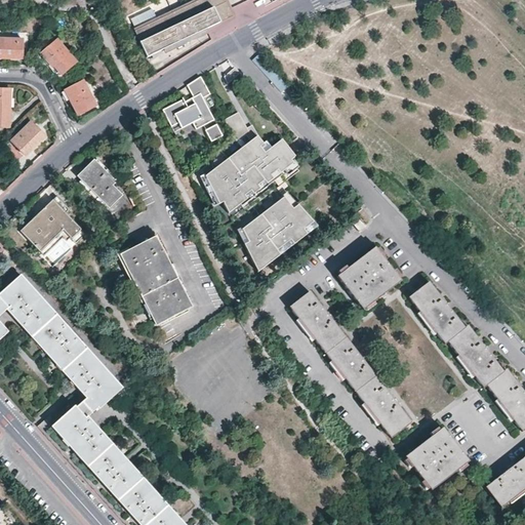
[(236,18),(227,0),(193,0),(168,12),(175,26),(212,8),(219,24),(220,27),(236,18)]
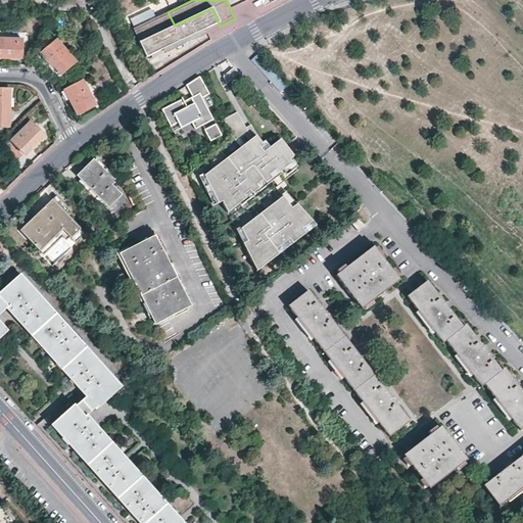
[(175,26),(168,12),(132,29),(139,43),(138,43),(145,58),(161,50),(219,24),(211,8),(175,26)]
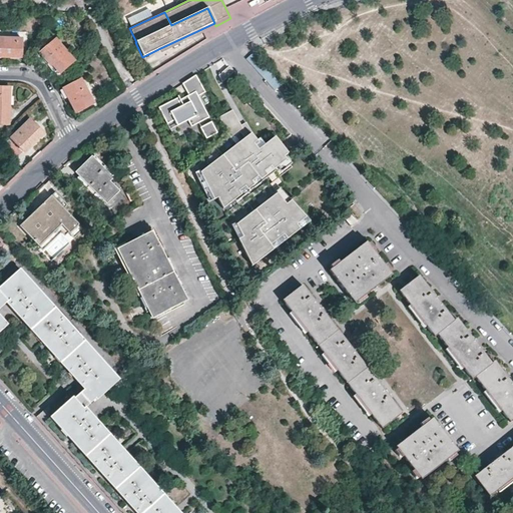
[(214,23),(158,49),(160,53),(202,33),(202,32),(215,26),(214,23)]
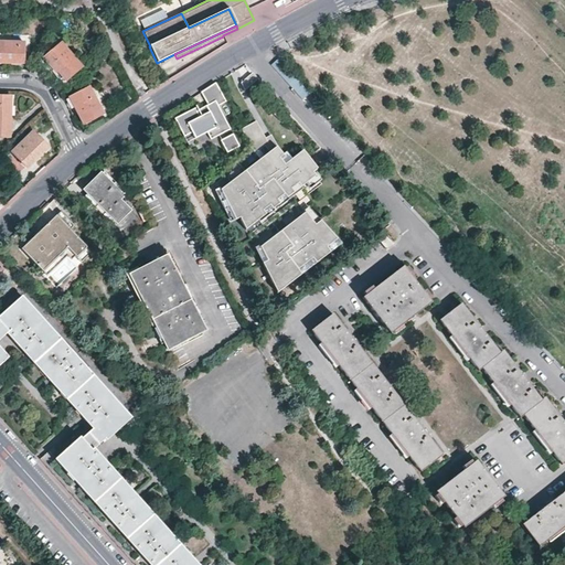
[(11,35),(10,34),(8,34),(8,35),(0,35),(0,41),(24,43),(24,53),(32,53),(32,36),(32,35),(32,28),(27,28),(25,34),(24,35),(11,35)]
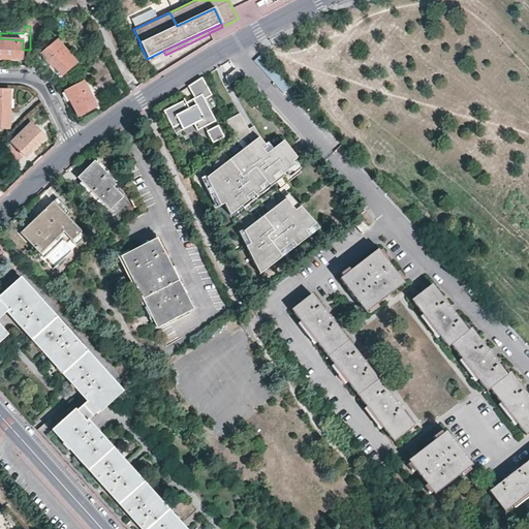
[(0,58),(22,60),(23,40),(0,38),(0,58)]
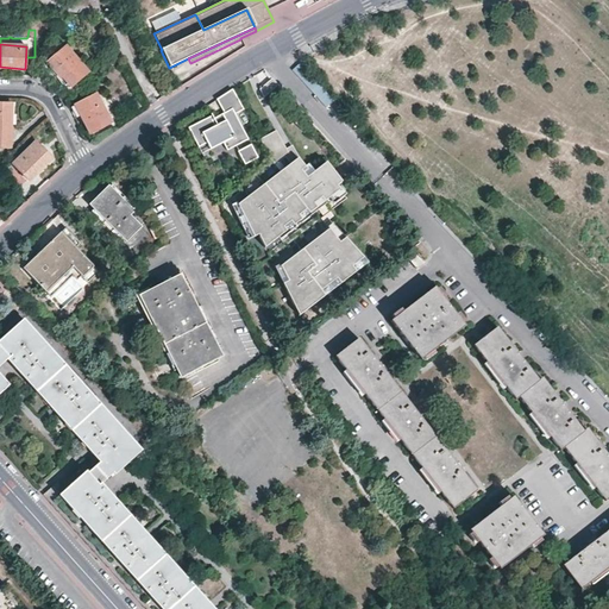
[(88,70),(66,46),(46,62),(60,79),(62,76),(70,87),(88,70)]
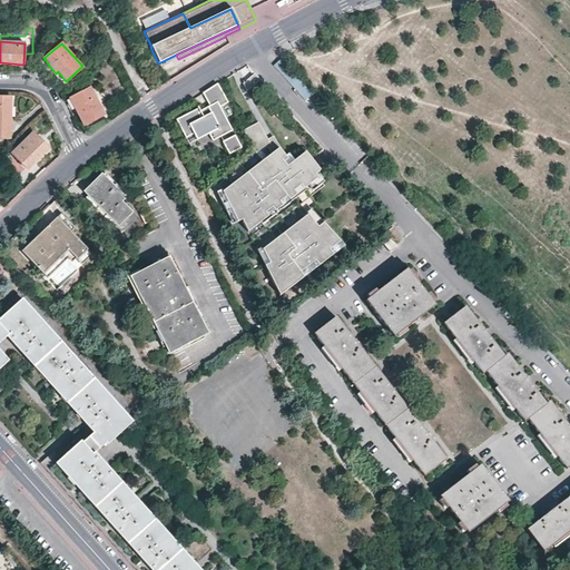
[(247,92),(261,80),(255,75),(244,85),(247,92)]
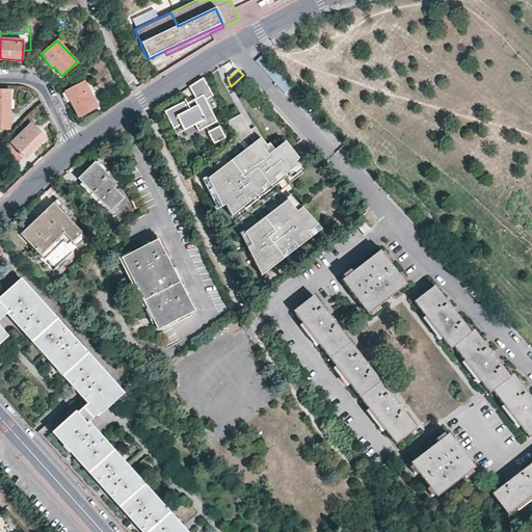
[(217,122),(206,100),(213,96),(204,78),(190,86),(197,99),(188,104),(186,101),(165,111),(175,129),(182,125),(192,120),(195,125),(198,131),(217,122)]
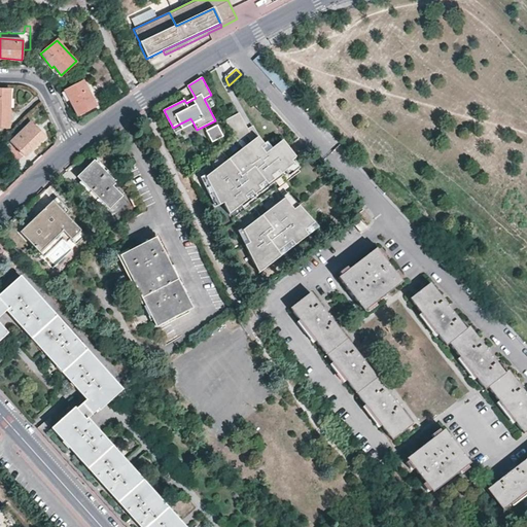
[(96,106),(83,80),(64,91),(77,116),(96,106)]
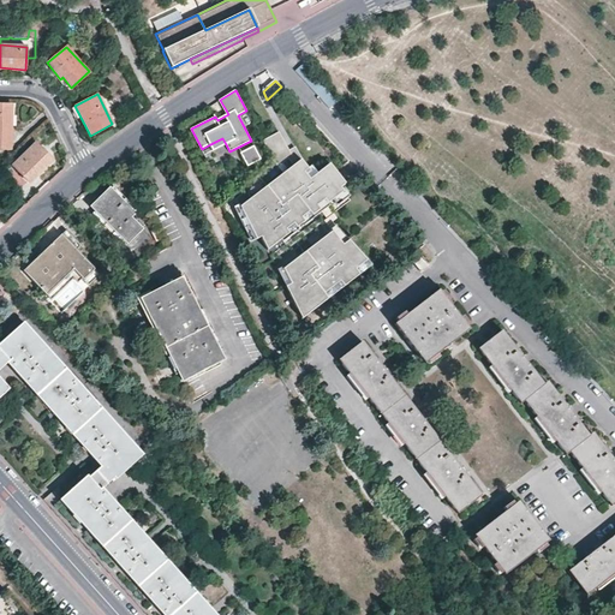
[(145,107),(139,97),(133,101),(139,111),(145,107)]
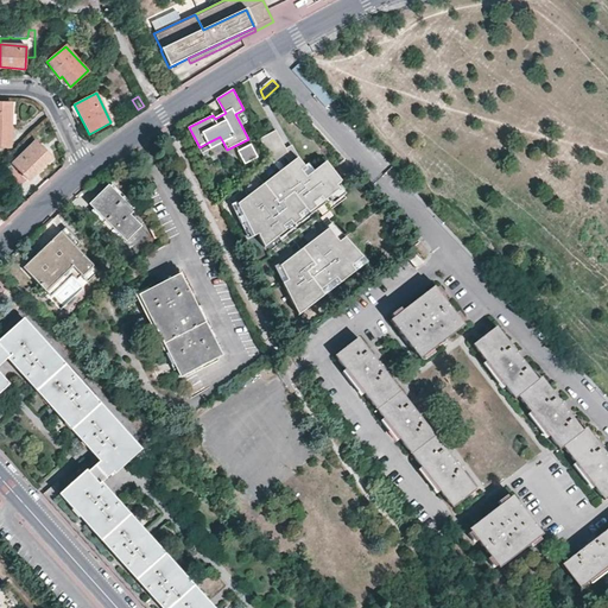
[(0,145),(10,146),(11,103),(0,103),(0,145)]
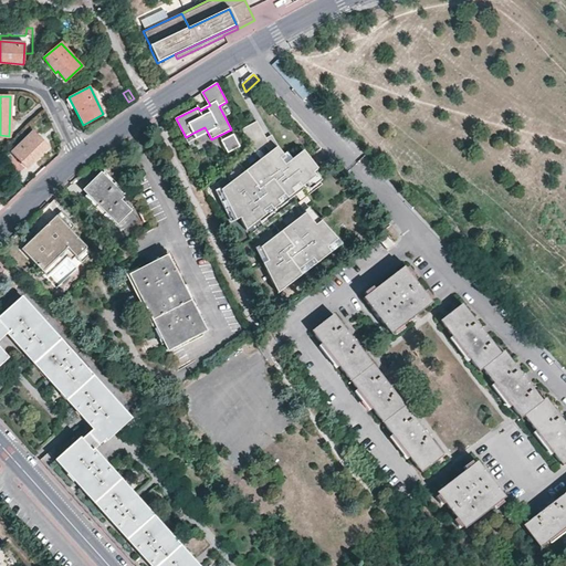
[(279,167),(254,122),(241,129),(250,149),(261,156),(217,188),(245,233),(296,190),(305,198),(315,194),(313,187),(318,184),(303,154),(279,167)]
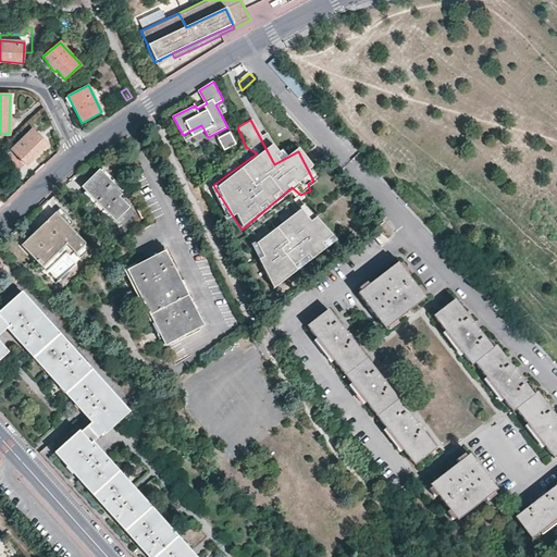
[(201,125),(190,131),(194,137),(205,131),(201,125)]
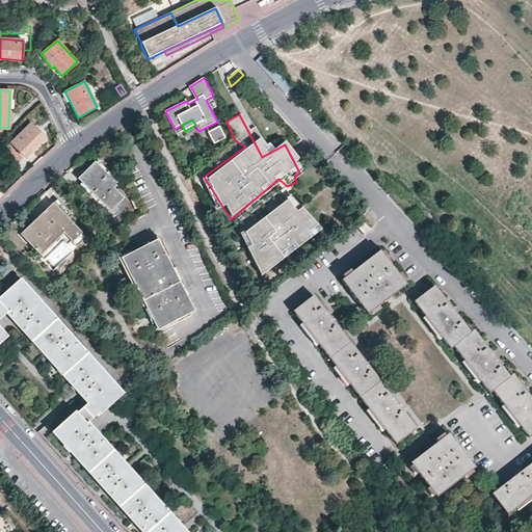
[(26,158),(45,139),(30,125),(11,143),(26,158)]
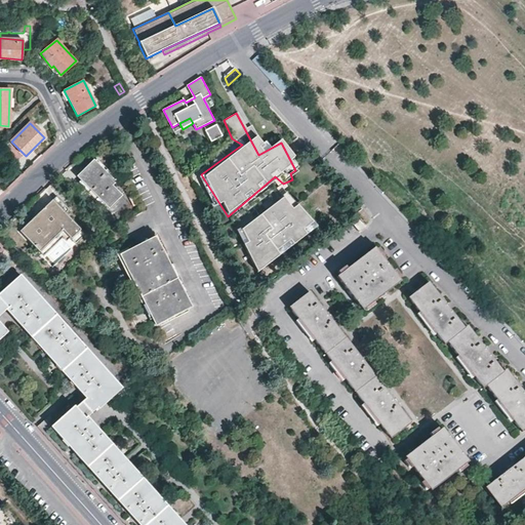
[(217,123),(205,129),(211,142),(224,135),(217,123)]
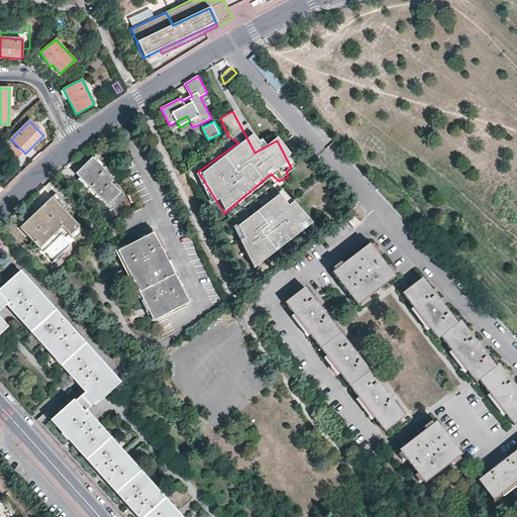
[(120,191),(110,181),(113,178),(92,156),(76,172),(107,203),(120,191)]
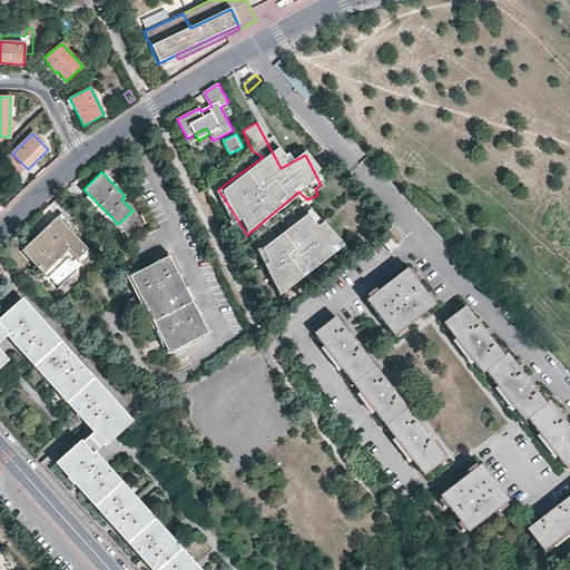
[(68,248),(76,257),(81,263),(82,263),(92,253),(87,248),(71,232),(76,227),(60,213),(21,251),(42,273),(68,248)]
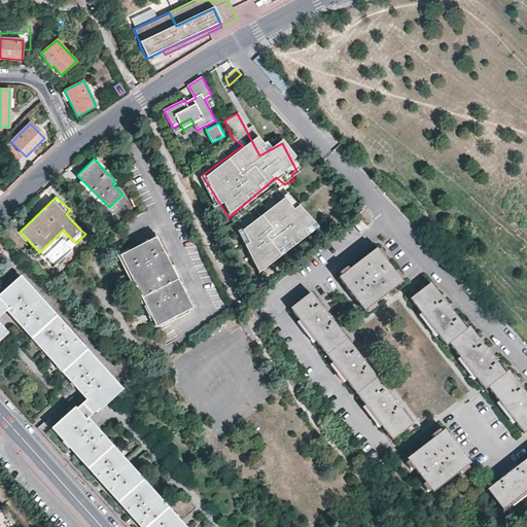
[(291,211),(281,200),(238,232),(261,271),(311,234),(306,226),(312,221),(297,205),(291,211)]
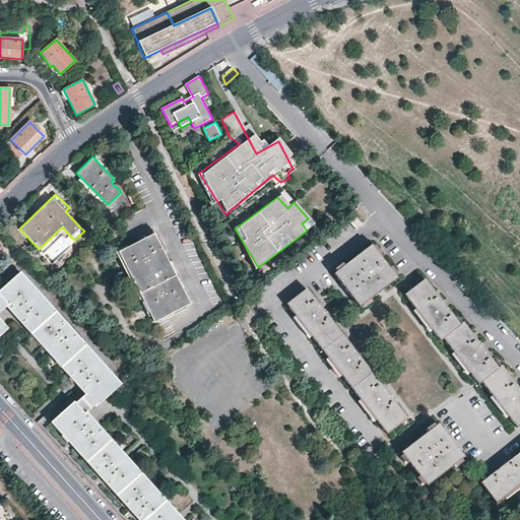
[(363,224),(352,212),(345,217),(354,230),(363,224)]
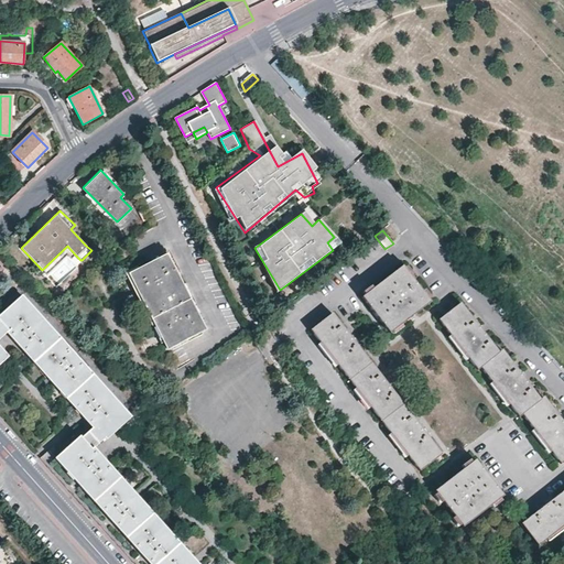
[(71,258),(75,255),(67,246),(42,270),(46,274),(67,255),(71,258)]
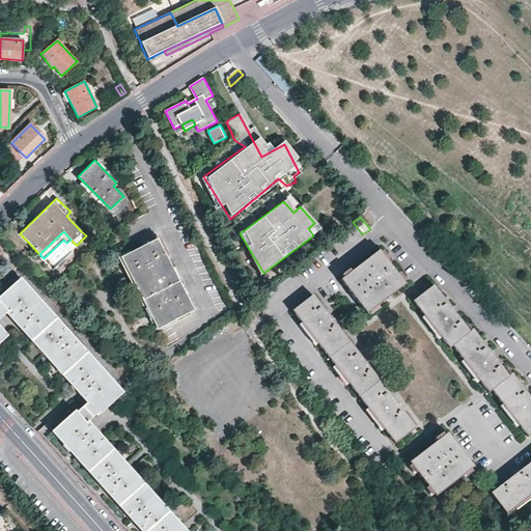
[(175,277),(157,240),(121,257),(157,329),(193,311),(175,277)]
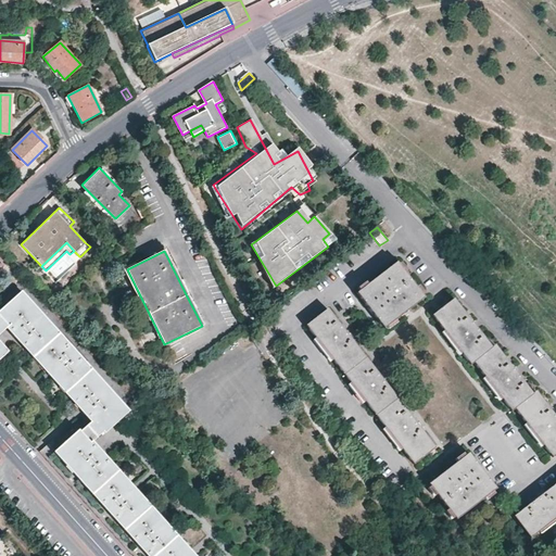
[(404,313),(424,298),(396,264),(356,293),(383,329),(404,313)]
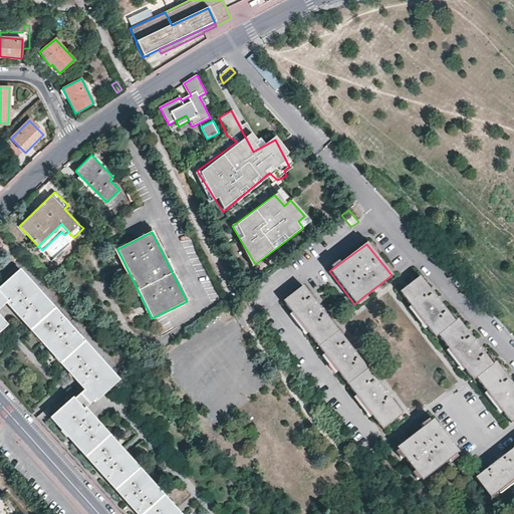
[(181,513),(105,429),(86,408),(95,399),(96,401),(119,379),(108,367),(20,269),(0,287),(0,331),(8,324),(0,315),(0,309),(6,304),(22,321),(37,338),(43,344),(70,375),(83,391),(74,399),(73,398),(50,418),(136,513),(181,513)]
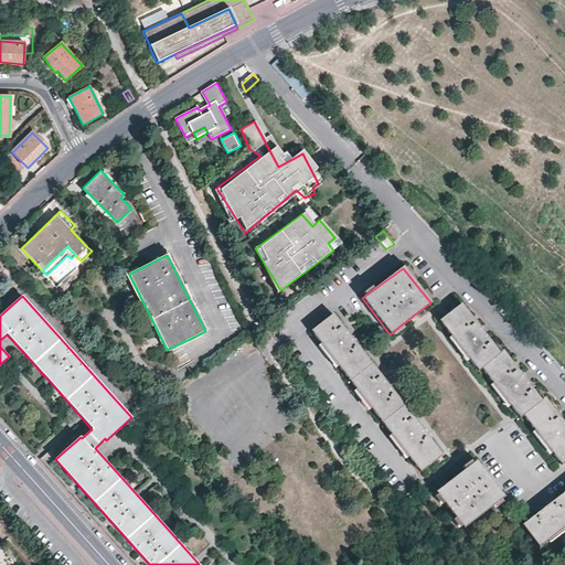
[(541,400),(502,350),(499,352),(460,304),(438,320),(473,366),(477,371),(480,369),(490,381),(519,417),(522,415),(560,465),(564,460),(564,425),(544,397),(541,400)]
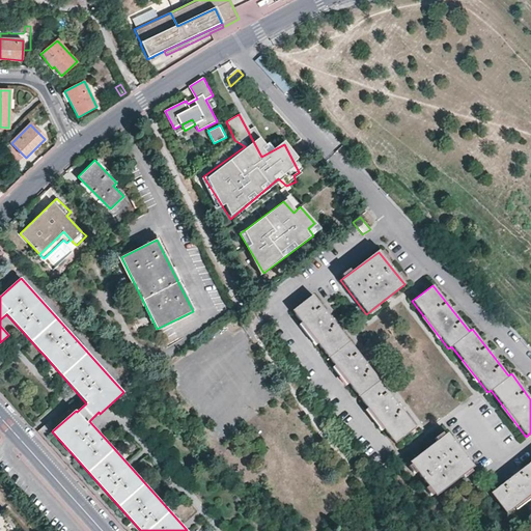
[(411,422),(392,398),(384,388),(366,364),(348,341),(312,296),(292,311),(316,343),(335,367),(394,444),(415,427),(411,422)]
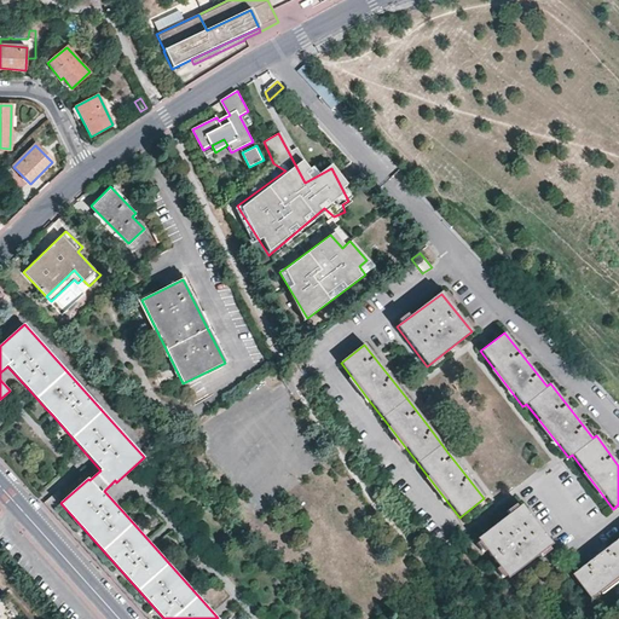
[(551,544),(530,516),(520,505),(476,538),(507,578),(551,544)]
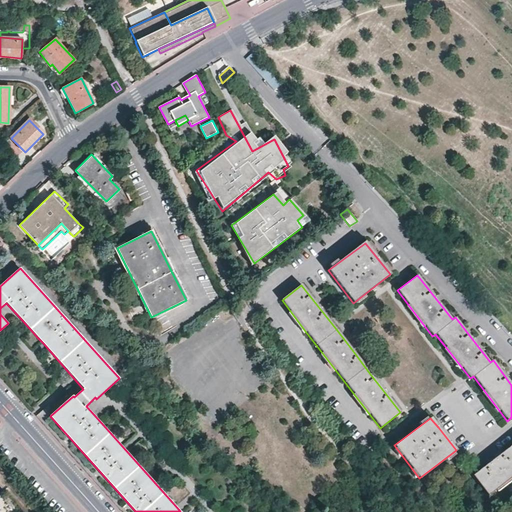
[(487,496),(511,476),(511,444),(511,445),(492,460),(472,475),(487,496)]
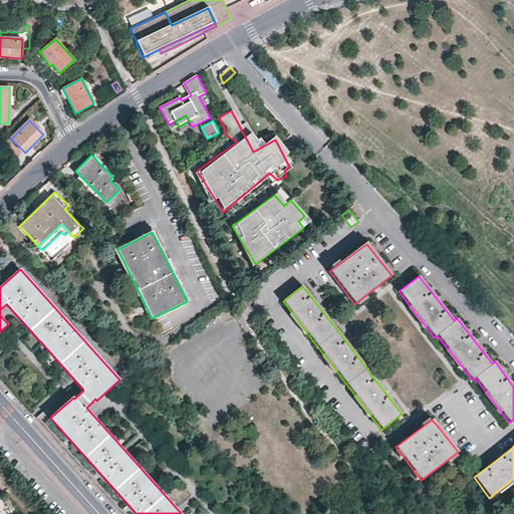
[(21,513),(4,492),(0,495),(0,513),(21,513)]
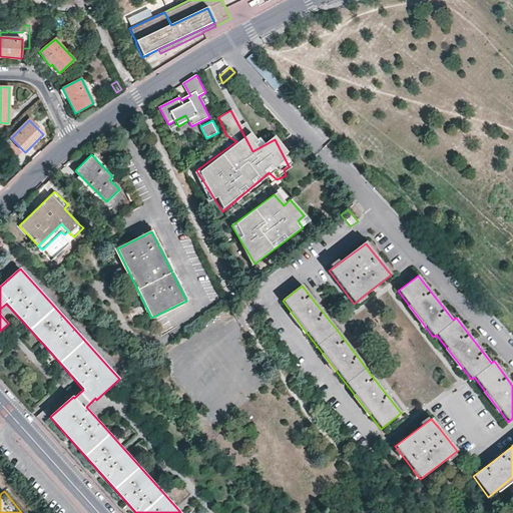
All buildings are outlined.
